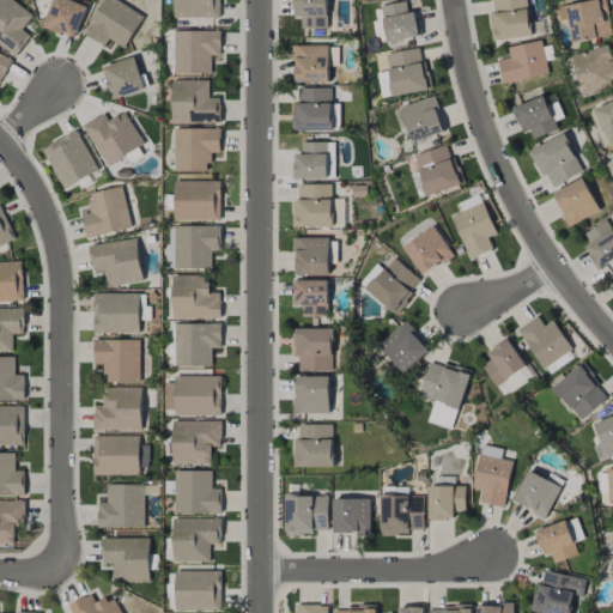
[(0,0),(0,43),(17,55),(30,35),(22,30),(34,13),(11,0),(0,0)]
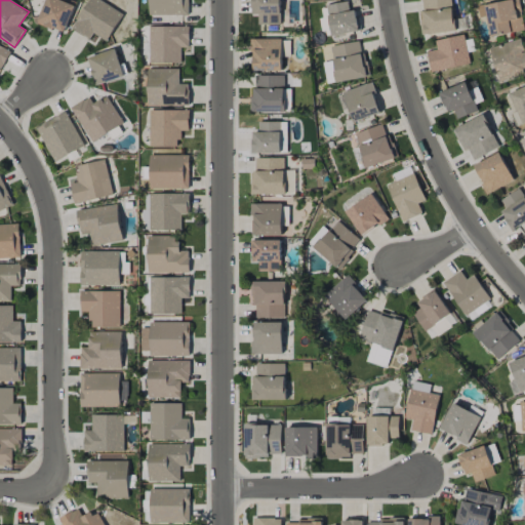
[(64,34),(75,5),(61,0),(45,0),(37,23),(64,34)]
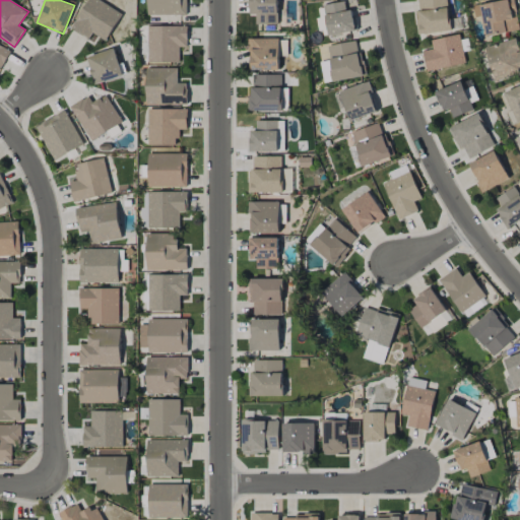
[(86,0),(70,28),(88,39),(91,34),(106,41),(122,13),(99,0),(86,0)]
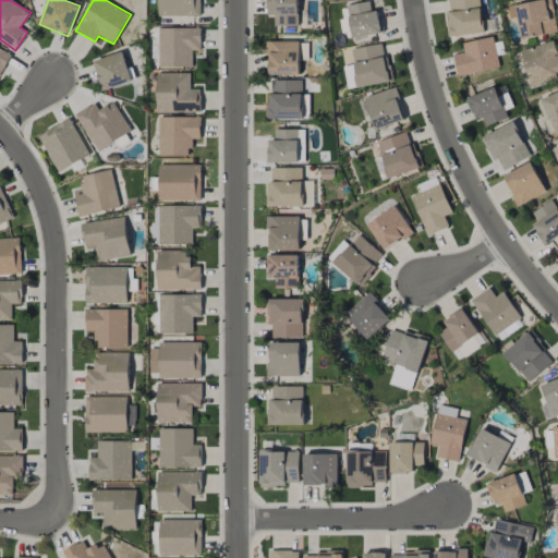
[(201,16),(199,0),(158,0),(159,17),(201,16)]
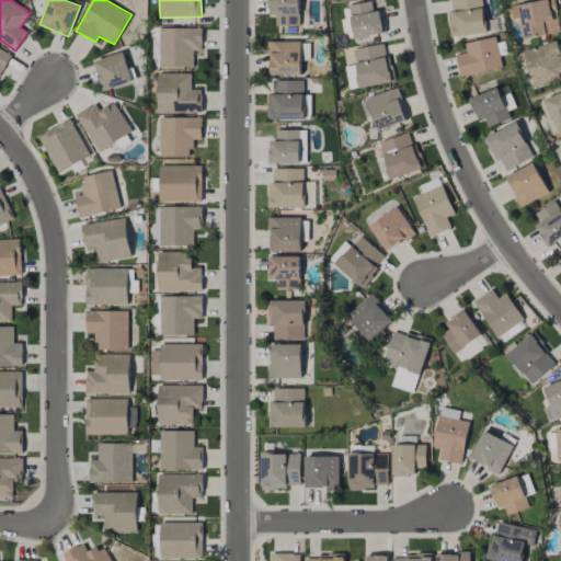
[(300,26),(299,0),(267,0),(268,16),(276,16),(276,26),(300,26)]
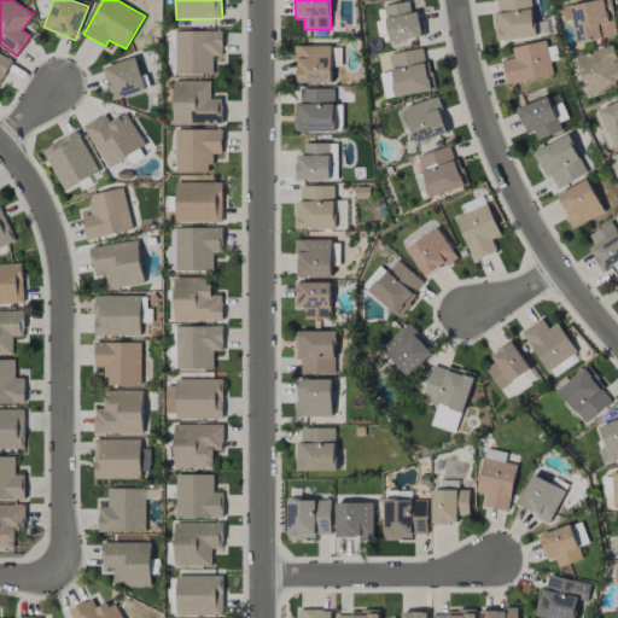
[(535,38),(532,0),(495,0),(497,40),(535,38)]
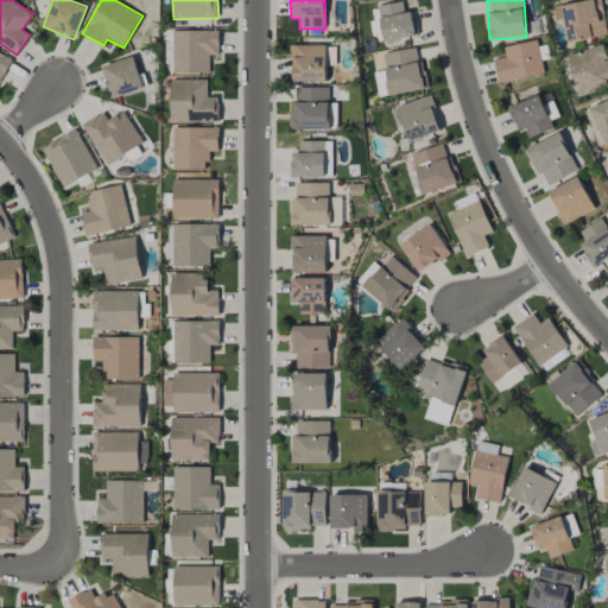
[(607,33),(600,0),(589,0),(561,7),(569,43),(607,33)]
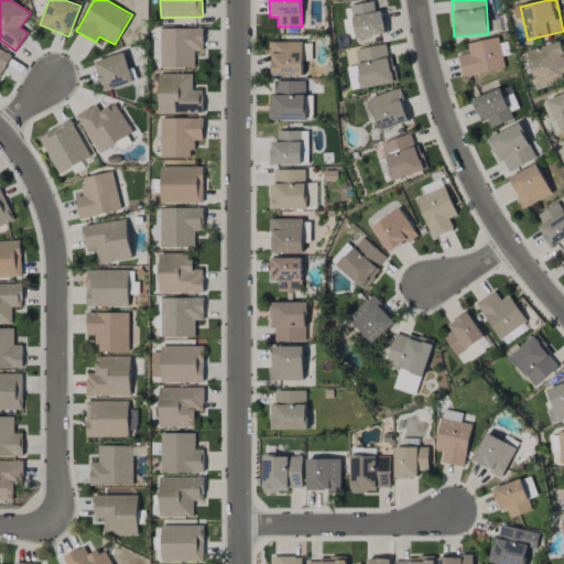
[(351,6),(356,39),(384,34),(382,11),(375,12),(373,2),(351,6)]
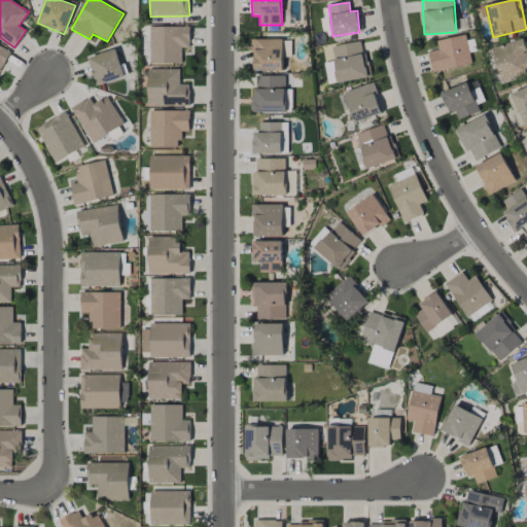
[(181,63),(181,47),(189,47),(189,26),(150,27),(150,63),(181,63)]
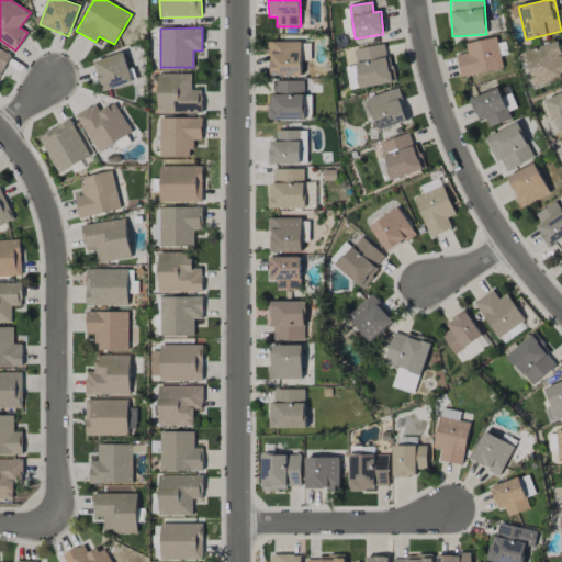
[(465,42),(468,53),(458,54),(461,76),(502,70),(497,37),(465,42)]
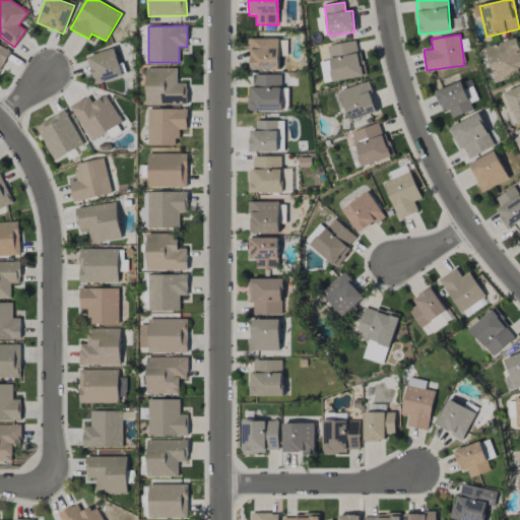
[(278,70),(279,56),(287,56),(287,39),(250,39),(250,70),(278,70)]
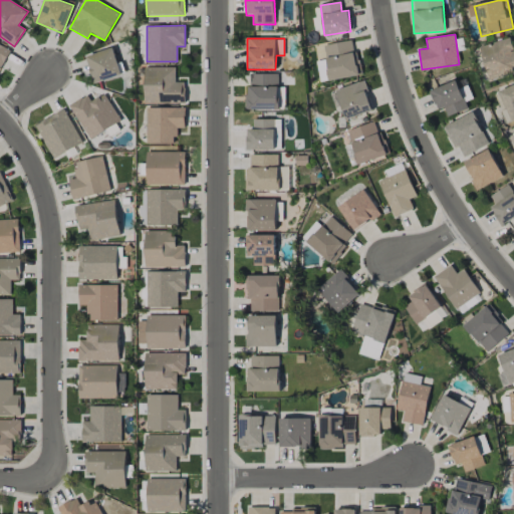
[(513,50),(513,51),(510,38),(481,45),(488,78),(513,71),(513,50)]
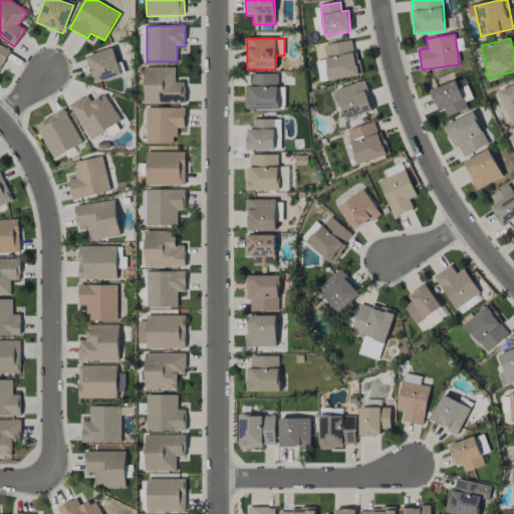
[(358,75),(352,41),(314,47),(319,82),(358,75)]
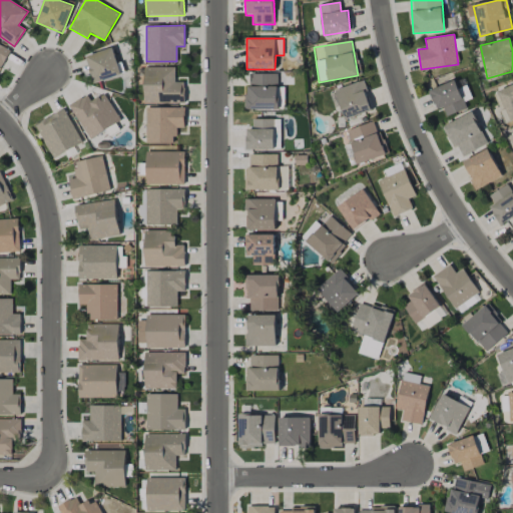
[(11,51),(0,44),(0,67),(1,67),(11,51)]
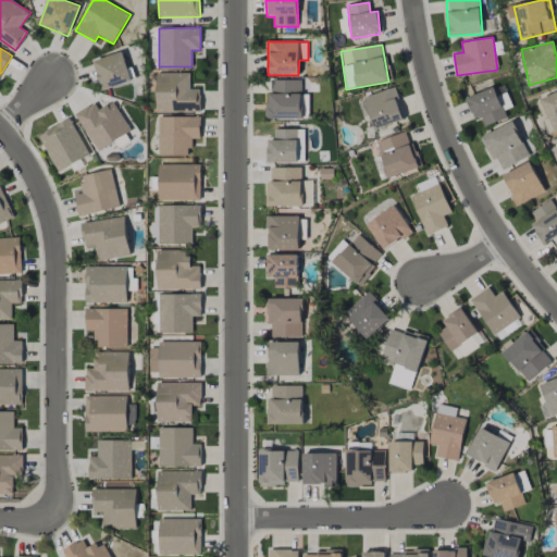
[(132,81),(121,51),(93,62),(103,91),(132,81)]
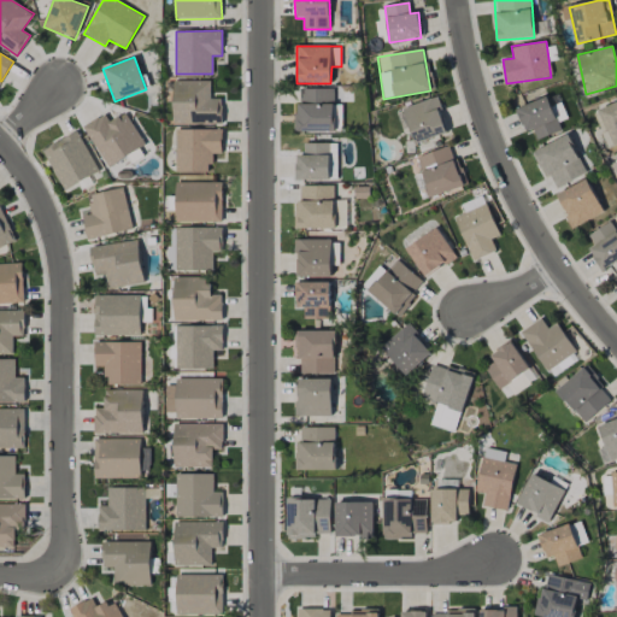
[(174,125),(222,124),(222,99),(211,99),(211,81),(174,81),(174,125)]
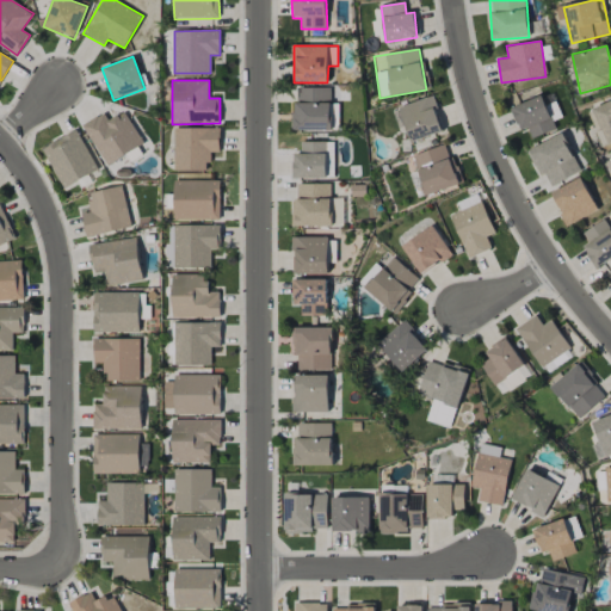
[(331,88),(294,88),(295,130),(332,130),(331,88)]
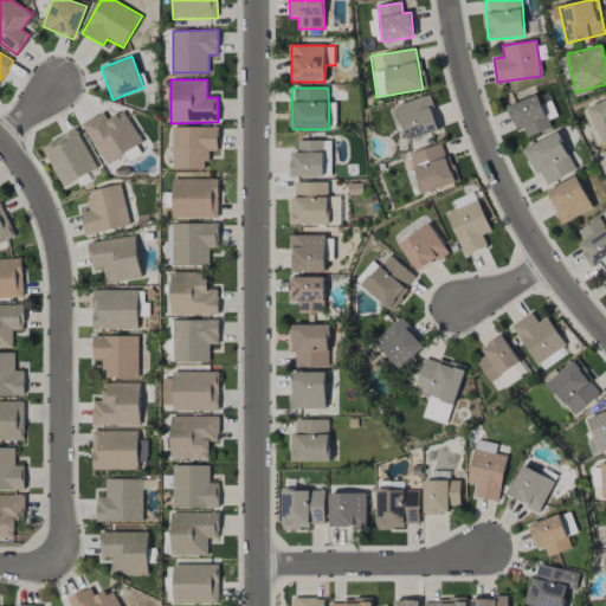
[(440,130),(429,95),(395,107),(407,141),(440,130)]
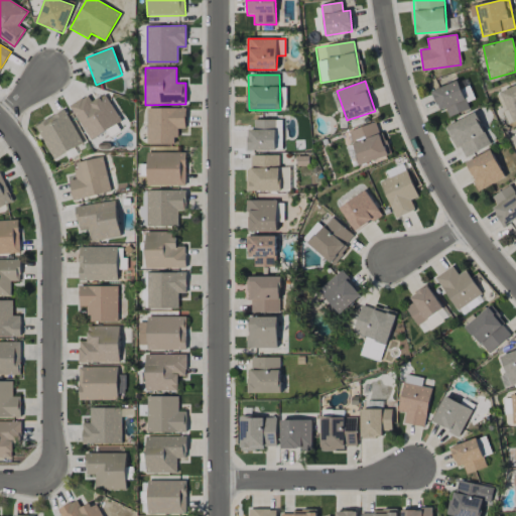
[(445,108),(448,117),(470,108),(458,81),(432,91),(440,111),(445,108)]
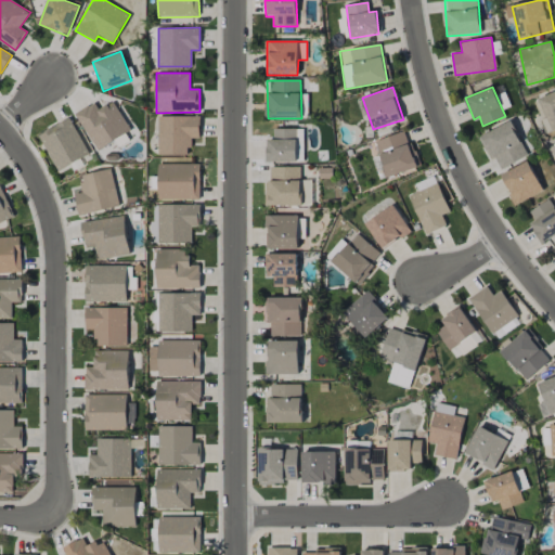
[(554,129),(554,91),(538,99),(552,131),(554,129)]
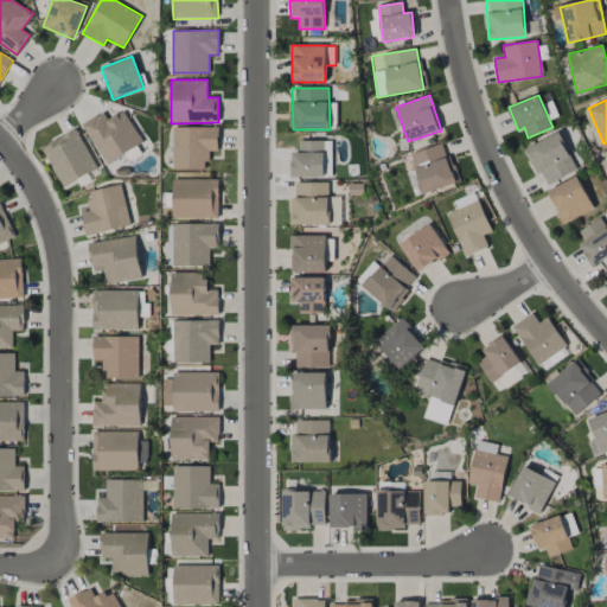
[(108,120),(103,112),(82,125),(106,165),(142,144),(123,110),(108,120)]
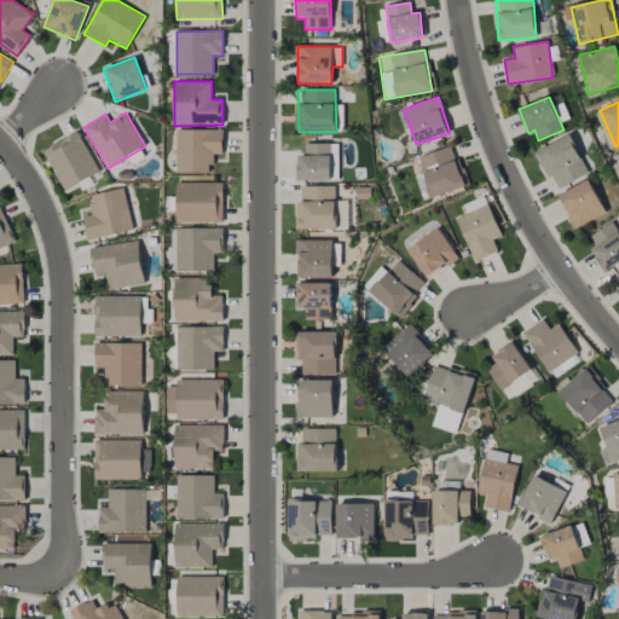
[(223,129),(177,129),(177,173),(212,173),(212,155),(223,154),(223,129)]
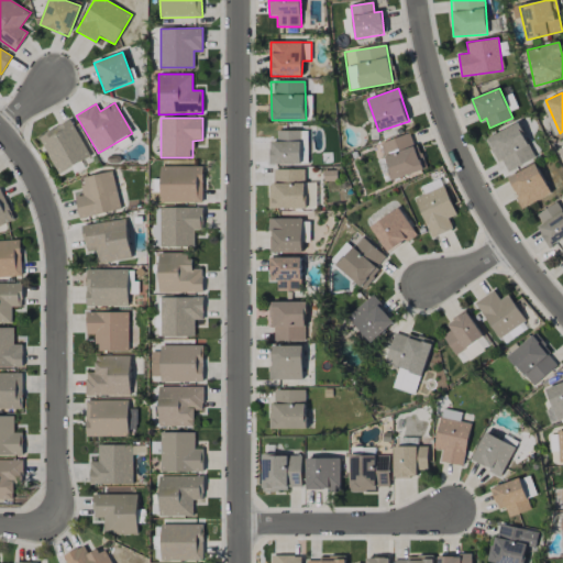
[(89,158),(72,120),(39,135),(57,174),(89,158)]
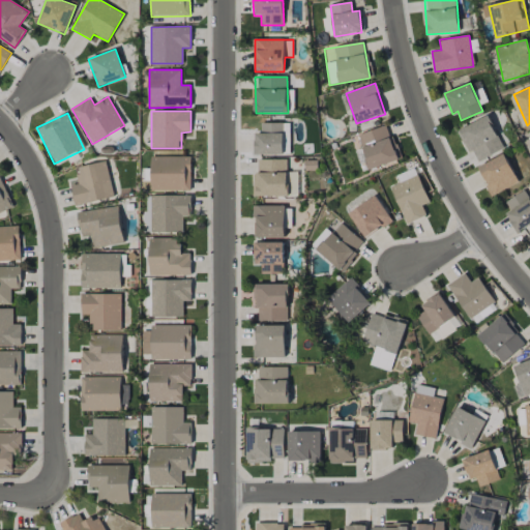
[(460,129),(474,163),(504,149),(489,116),(460,129)]
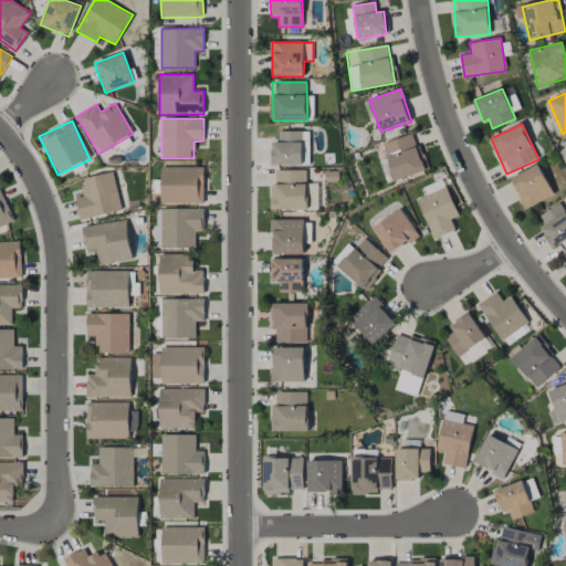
[(272,165),(303,165),(302,130),(279,130),(279,142),(271,142),(272,165)]
